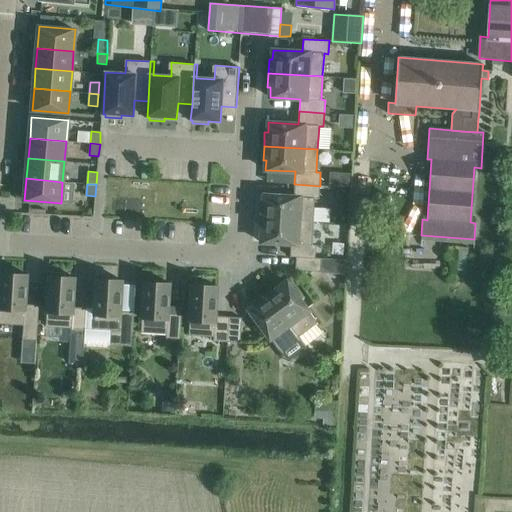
[(319,199),(320,186),(294,184),(294,197),(264,195),(263,205),(260,204),(259,218),(313,222),(314,199),(319,199)]
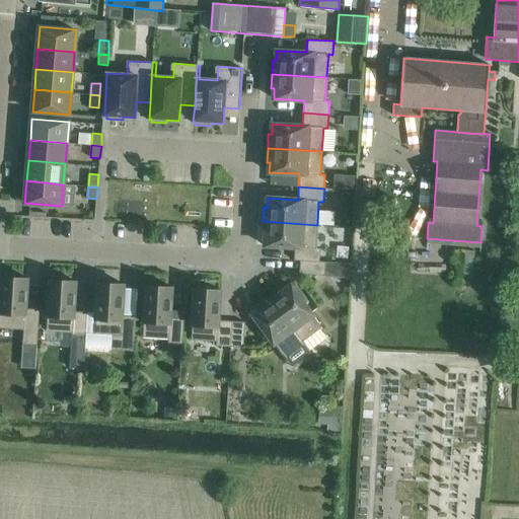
[(316,247),(317,225),(263,221),(262,235),(266,235),(265,245),(295,247),(294,261),(319,262),(320,248),(316,247)]
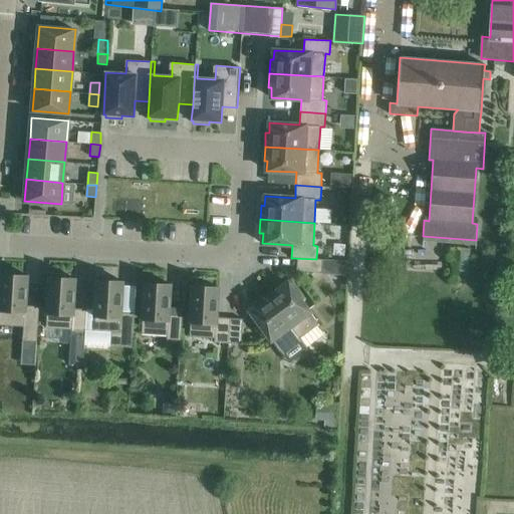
[(316,260),(298,259),(298,260),(298,273),(322,274),(322,261),(316,260)]
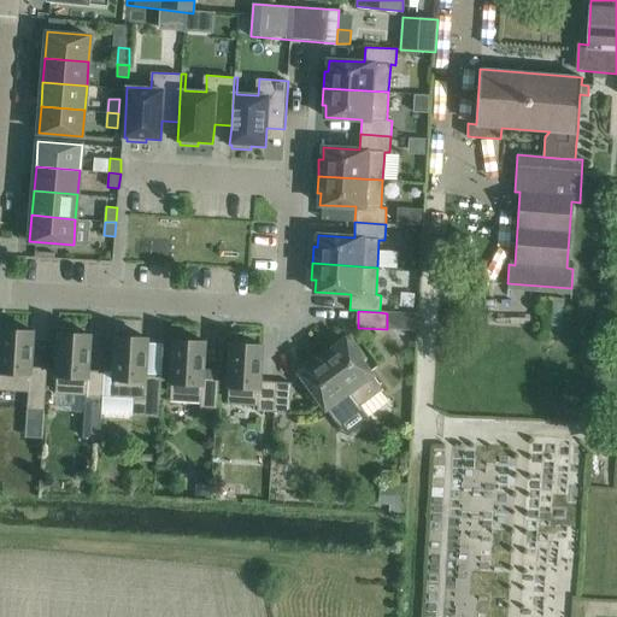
[(0,389),(28,392),(27,410),(43,411),(47,368),(30,366),(33,330),(21,330),(21,325),(5,325),(5,329),(3,329),(0,358),(0,389)]
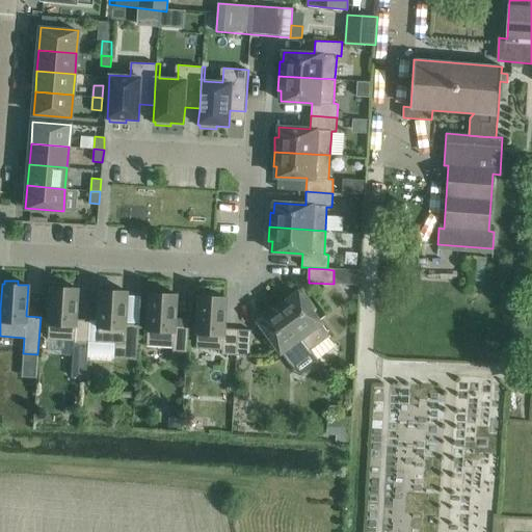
[(48,340),(74,341),(73,356),(87,357),(89,320),(76,319),(78,288),(67,288),(67,284),(54,284),(53,287),(51,287),(48,340)]
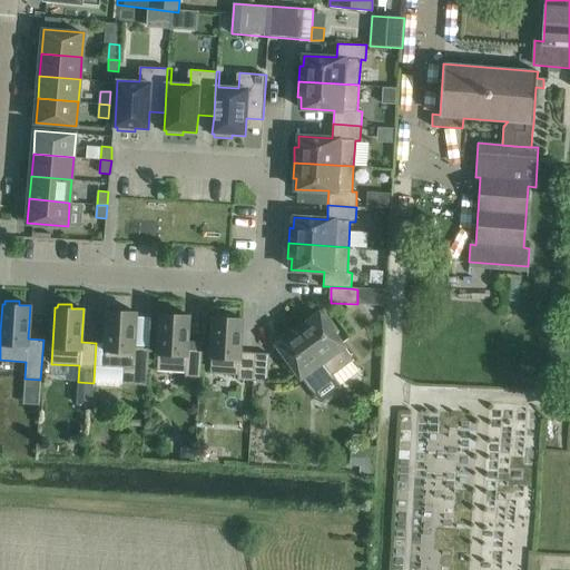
[(104,366),(124,369),(123,384),(147,386),(149,346),(135,345),(136,312),(125,312),(125,307),(110,307),(110,311),(108,311),(104,366)]
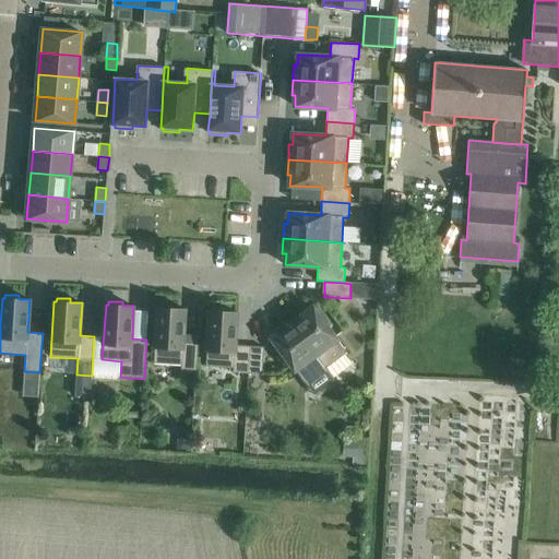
[(198,343),(183,342),(186,309),(174,308),(174,305),(161,304),(159,307),(157,307),(154,363),(181,365),(181,369),(197,370),(198,343)]
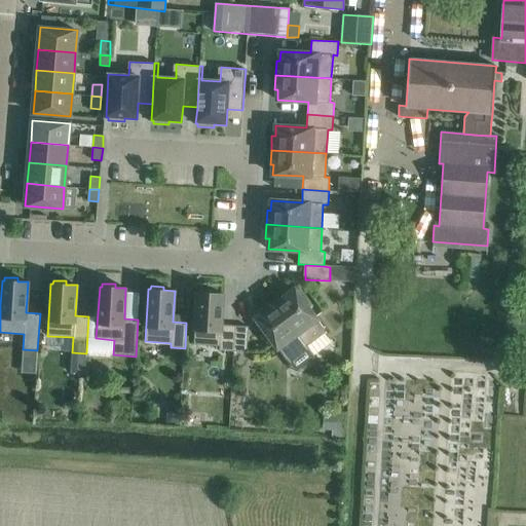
[(285,293),(273,301),(306,346),(326,331),(295,290),(287,295),(285,293)]
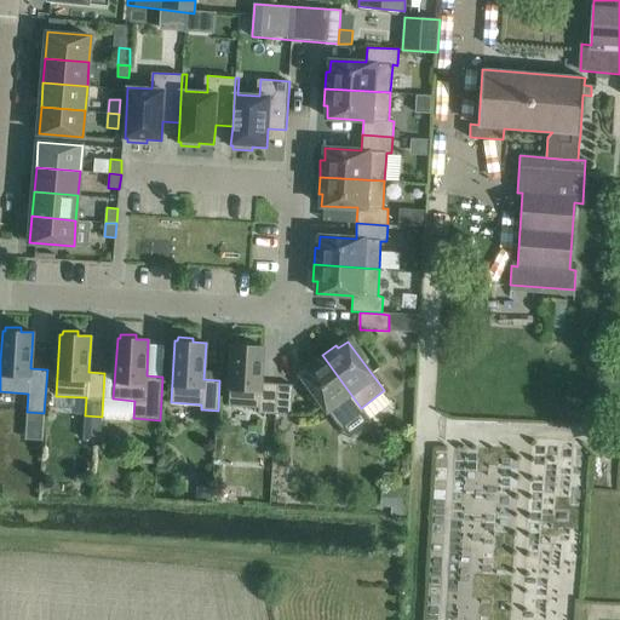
[(264,349),(229,346),(227,392),(230,392),(230,407),(259,407),(259,413),(275,414),(277,385),(262,384),(264,349)]
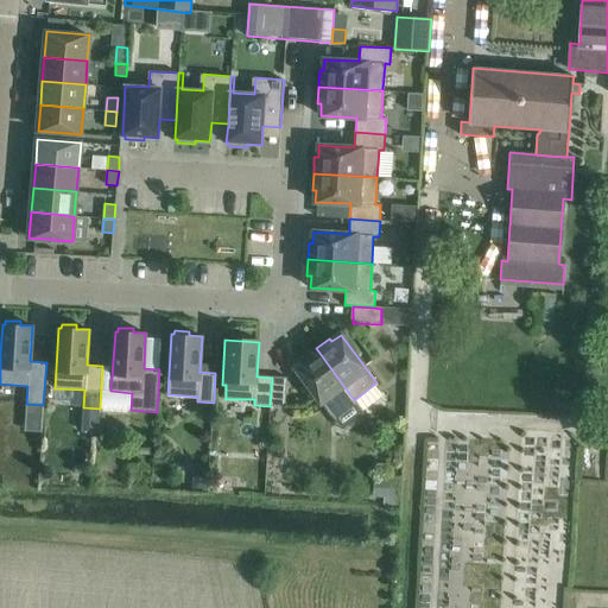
[(304,361),(296,368),(331,417),(331,416),(342,430),(363,413),(354,400),(316,348),(303,358),(304,361)]
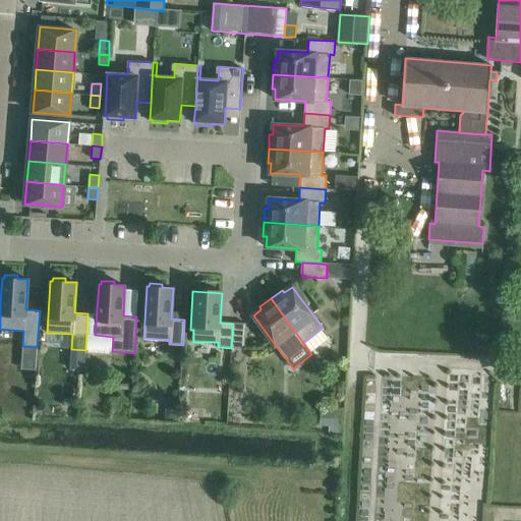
[(245,324),(233,324),(231,348),(244,349),(245,324)]
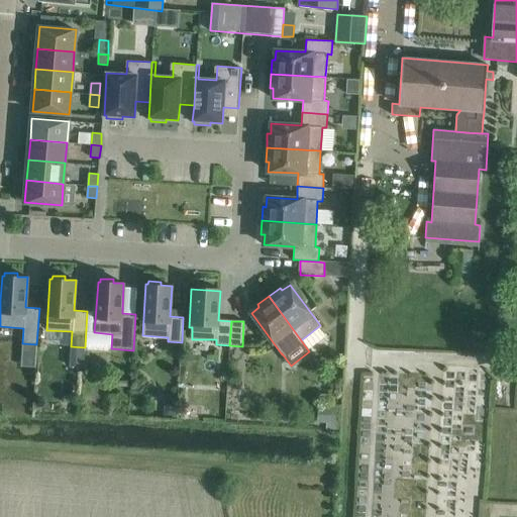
[(166,415),(178,415),(179,399),(167,398),(166,415)]
